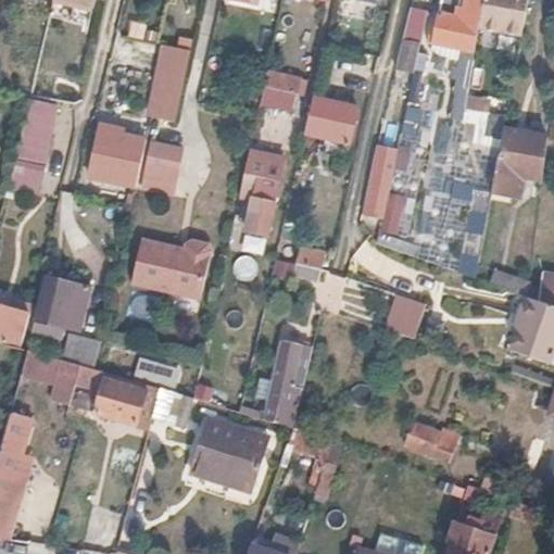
[(51,0),(89,9),(91,0),(51,0)]
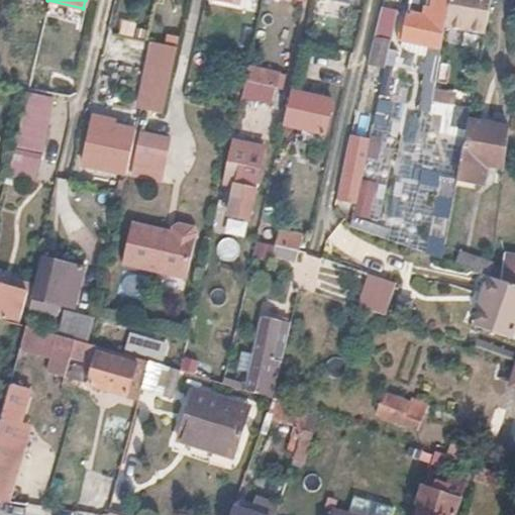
[(411,0),(410,9),(423,11),(425,3),(431,4),(431,0),(411,0)]
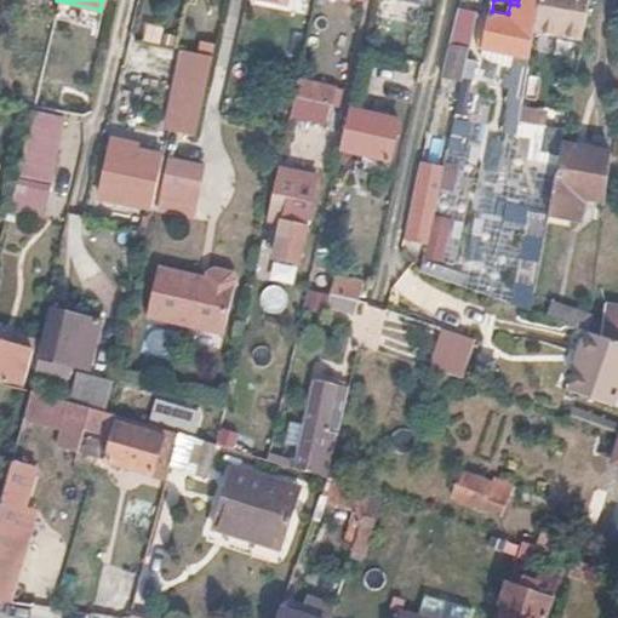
[(510,4),(508,13),(536,18),(538,0),(518,0),(518,5),(510,4)]
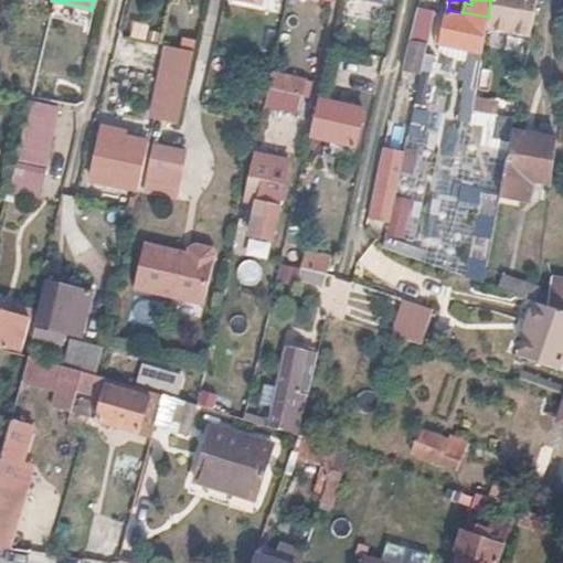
[(490,0),(488,17),(486,29),(528,38),(534,0),(490,0)]
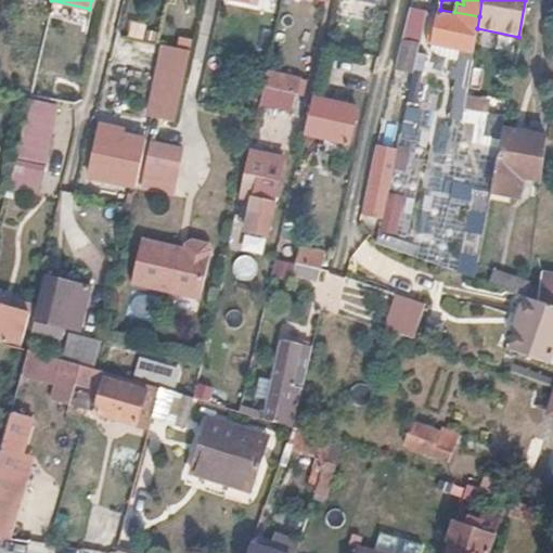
[(408,4),(401,31),(419,36),(424,8),(408,4)]
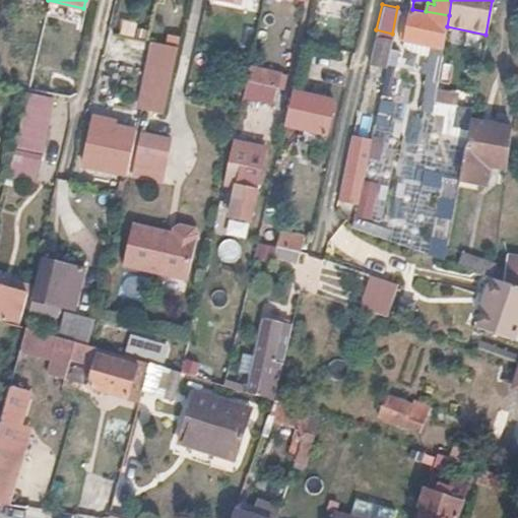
[(404,42),(443,49),(447,26),(449,15),(426,11),(412,9),(410,8),(404,42)]
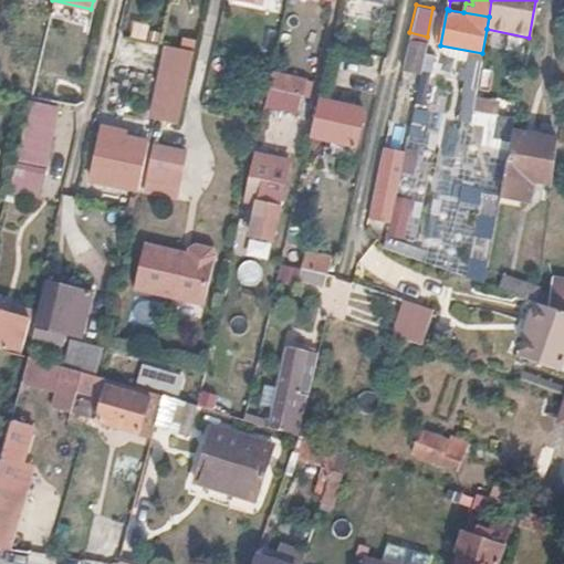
[(427,37),(409,32),(403,63),(420,68),(424,52),(427,37)]
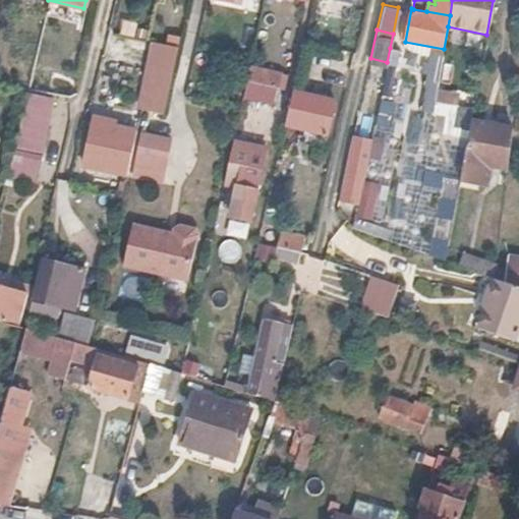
[(444,49),(405,42),(404,47),(414,55),(429,57),(428,63),(423,63),(422,75),(426,76),(422,112),(434,114),(436,103),(438,91),(444,49)]
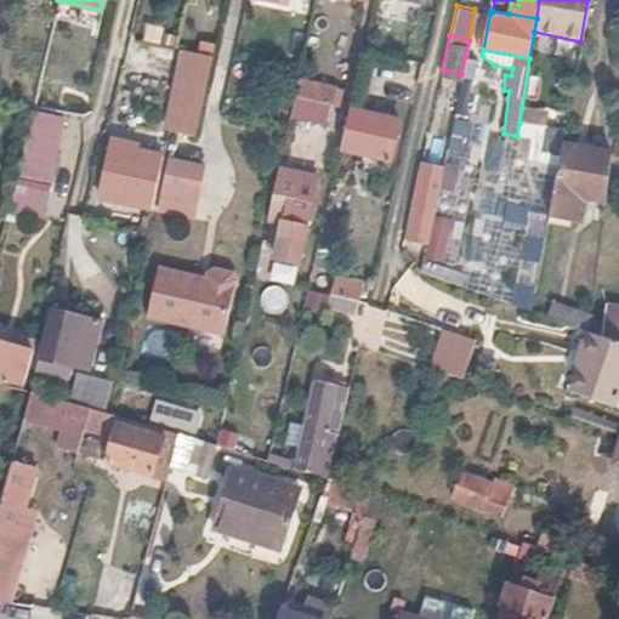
[(476,60),(465,57),(461,74),(460,80),(454,115),(463,118),(476,60)]
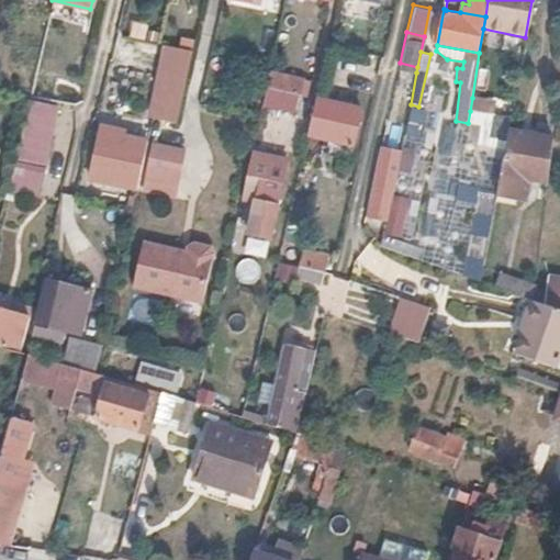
[(150,118),(176,123),(187,68),(163,64),(150,118)]
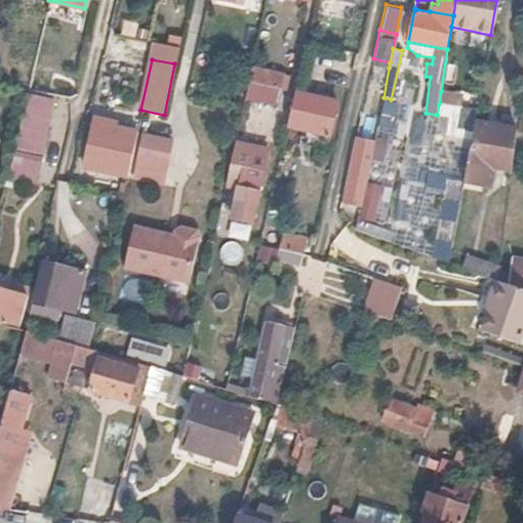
[(449,62),(446,82),(456,83),(459,63),(449,62)]
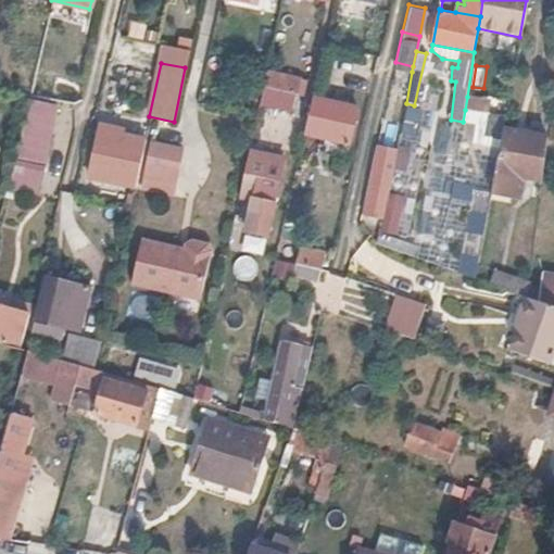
[(309,77),(268,68),(261,105),(293,112),(298,92),(305,95),(309,77)]
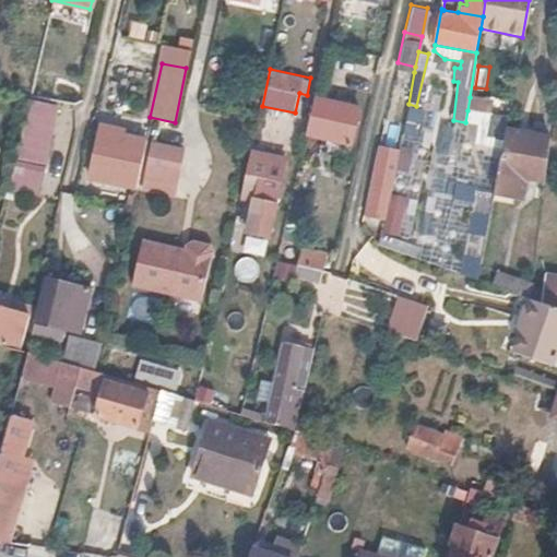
[(467,110),(492,115),(494,102),(470,97),(467,110)]
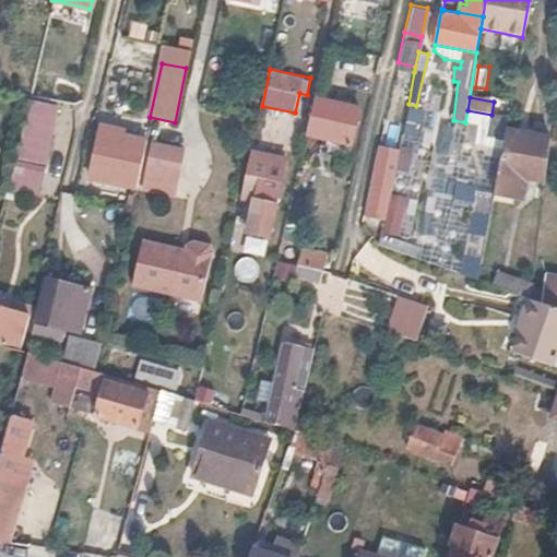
[(358,107),(316,98),(308,133),(351,144),(358,107)]
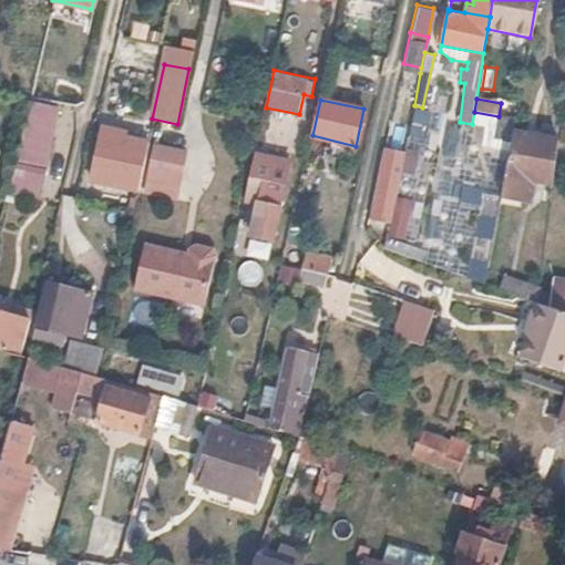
[(69,115),(27,105),(3,202),(42,213),(69,115)]
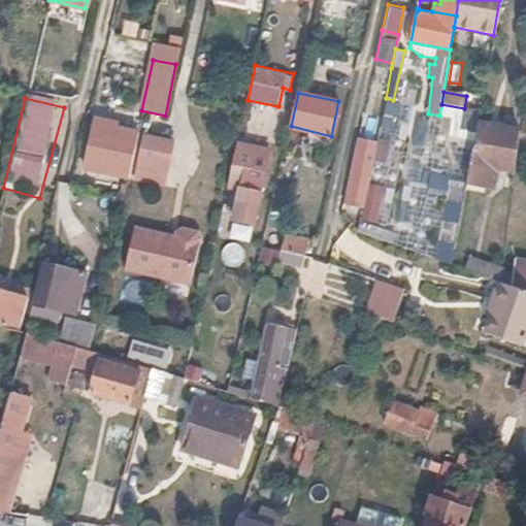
[(400,103),(385,99),(380,126),(395,129),(400,103)]
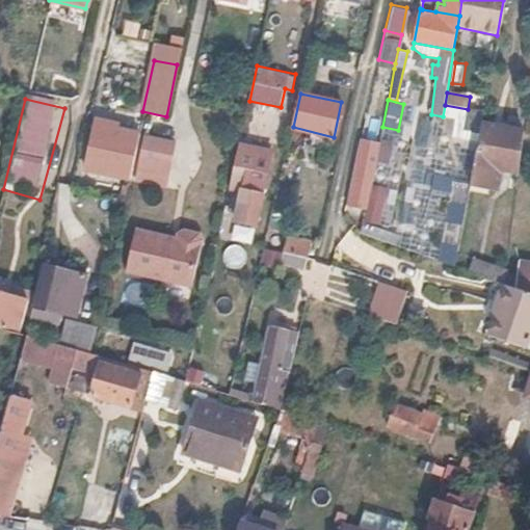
[(445,105),(443,116),(454,120),(452,138),(479,142),(482,124),(484,111),(468,109),(445,105)]
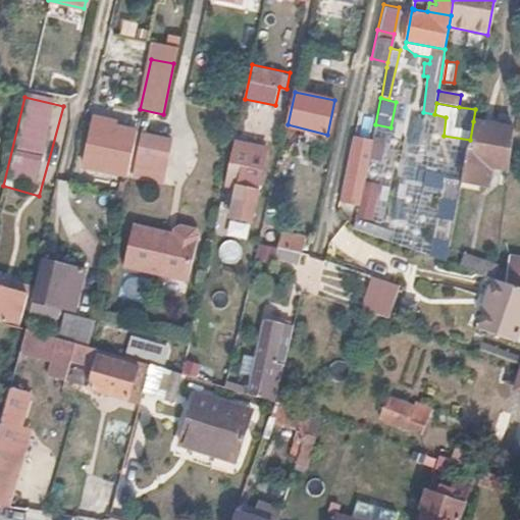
[(85,154),(127,164),(136,130),(92,120),(85,154)]
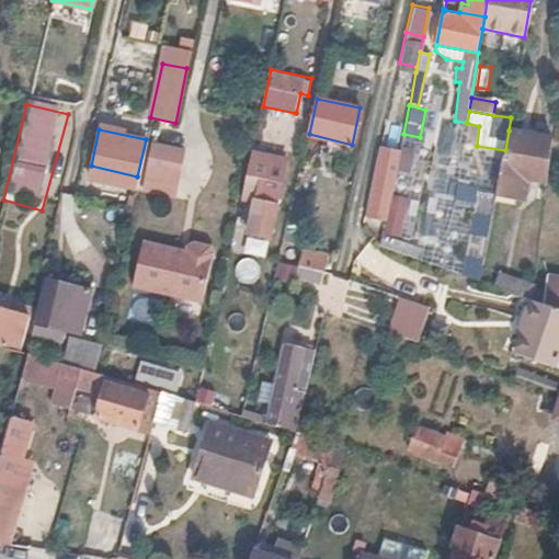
[(551,138),(509,130),(505,150),(497,194),(528,201),(532,179),(546,182),(551,138)]
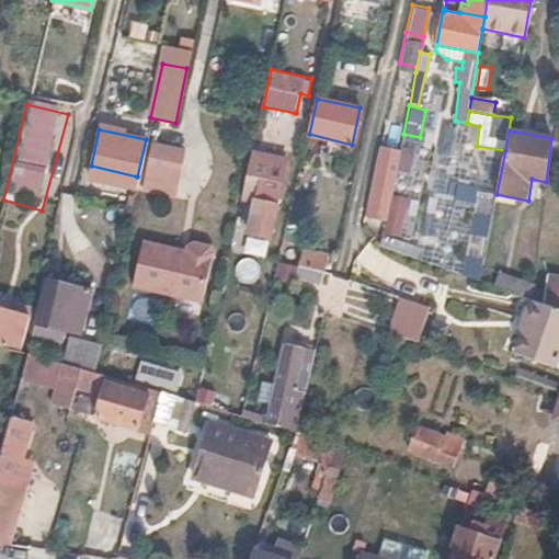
[(400,149),(380,145),(365,208),(387,215),(391,196),(397,170),(400,149)]
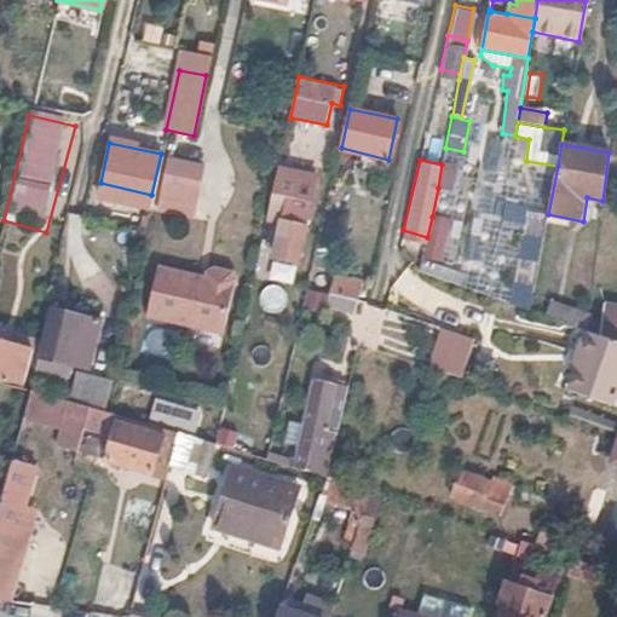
[(455,163),(443,161),(442,165),(438,188),(450,189),(455,163)]
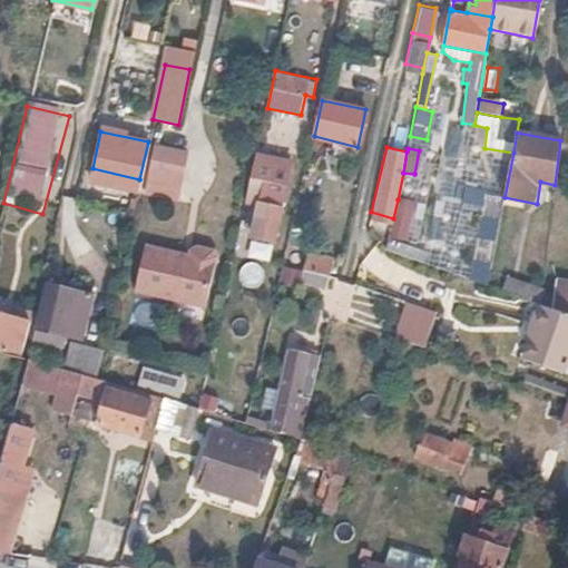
[(166,182),(163,198),(184,202),(193,157),(156,150),(150,178),(166,182)]
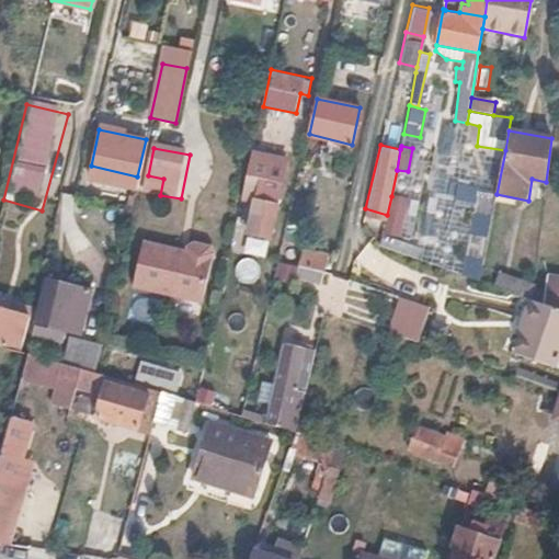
[(252,151),(241,200),(254,202),(248,234),(269,239),(286,159),(252,151)]
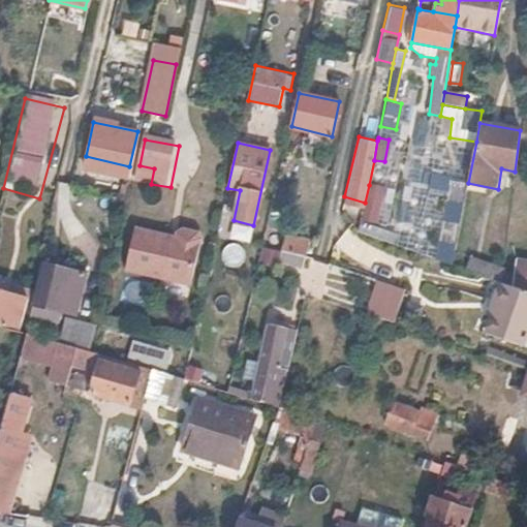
[(365,203),(361,222),(377,225),(385,188),(369,185),(365,203)]
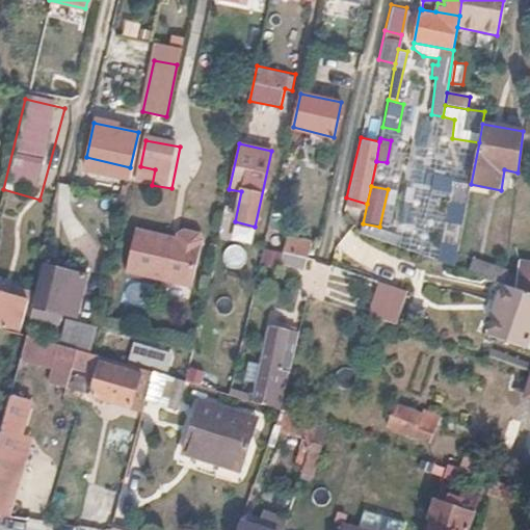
[(420,227),(419,256),(458,257),(460,208),(446,208),(445,228),(420,227)]
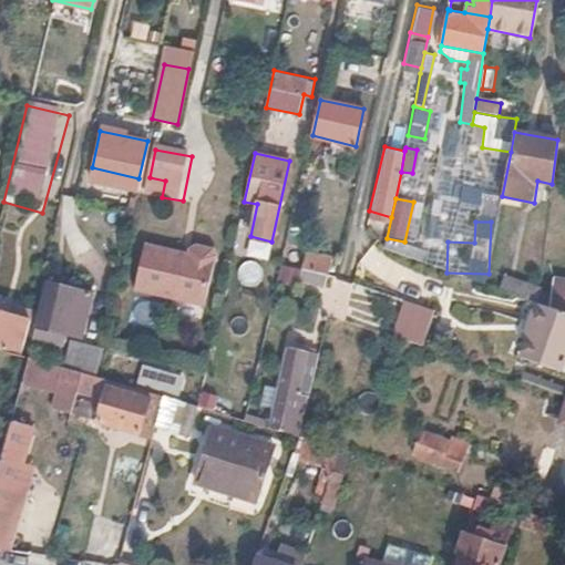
[(427,253),(387,239),(384,250),(423,263),(427,253)]
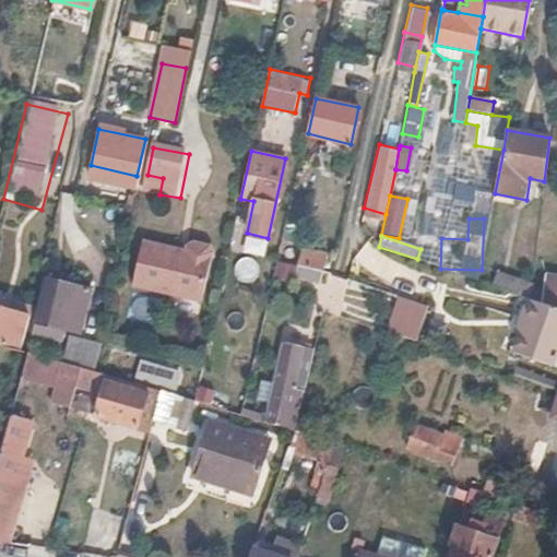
[(184,251),(140,240),(130,285),(200,300),(211,251),(208,246),(190,243),(185,246),(184,251)]
